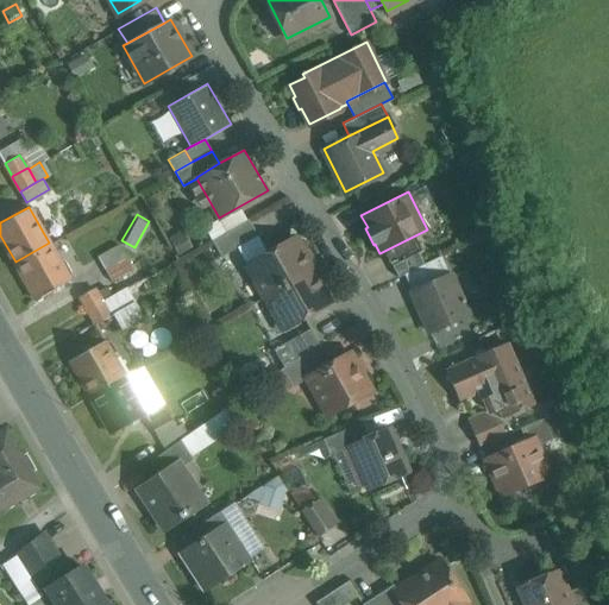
[(249,218),(211,239),(220,256),(258,234),(249,218)]
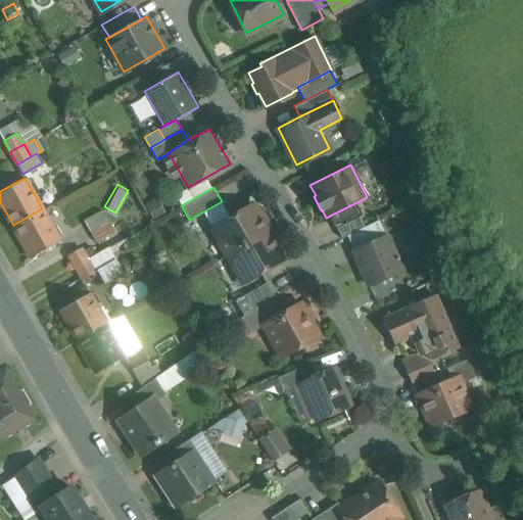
[(253,204),(212,228),(227,254),(268,231),(253,204)]
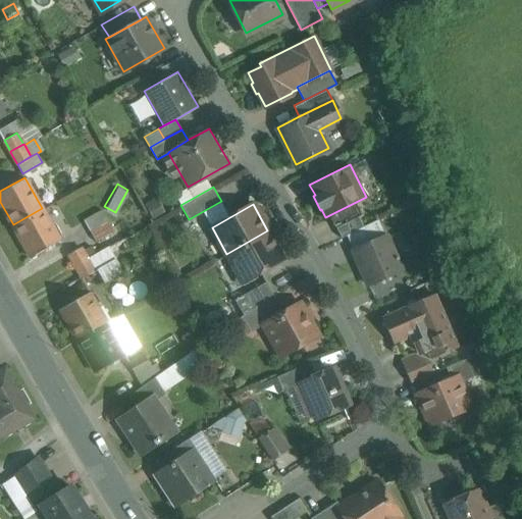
[(352,204),(330,215),(342,237),(347,235),(363,225),(352,204)]
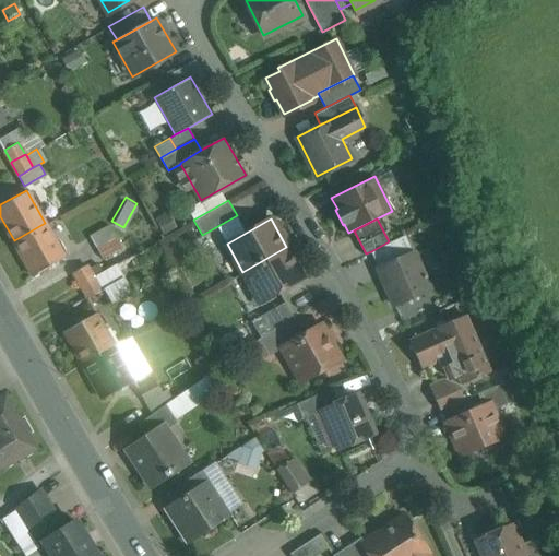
[(45,223),(14,240),(33,273),(63,256),(45,223)]
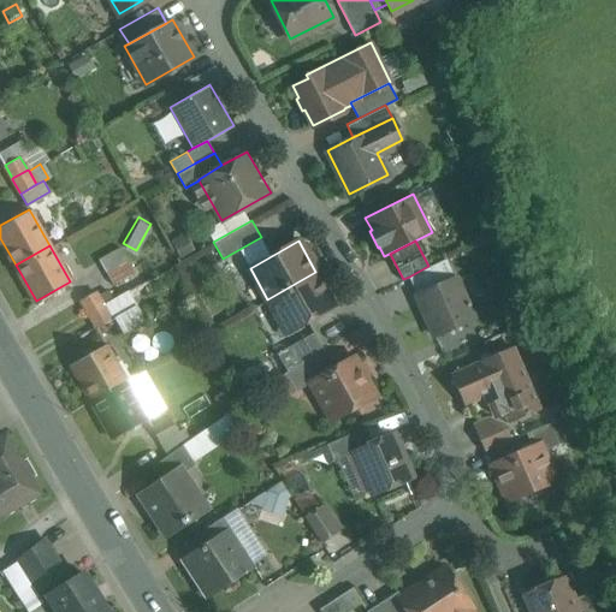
[(120,247),(99,259),(106,272),(128,260),(120,247)]
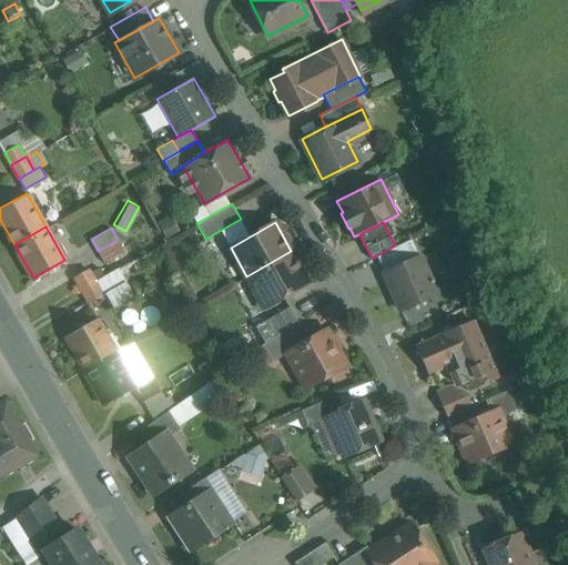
[(395,245),(377,255),(385,271),(419,256),(411,238),(395,245)]
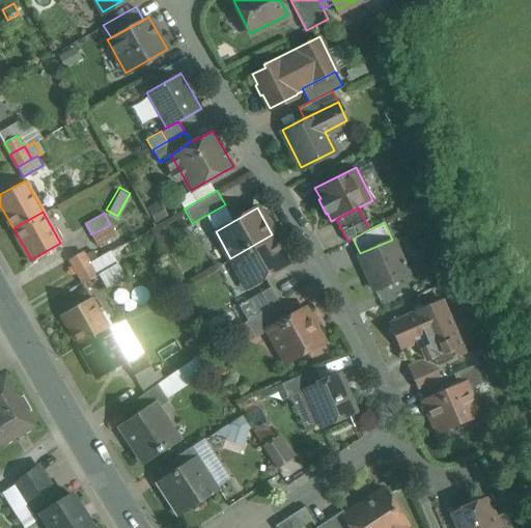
[(110,224),(91,234),(98,245),(115,234),(110,224)]
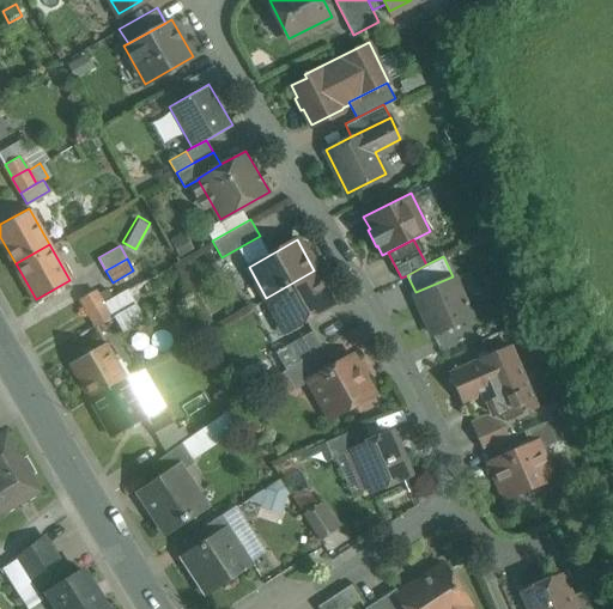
[(314,270),(266,298),(284,329),(332,302),(314,270)]
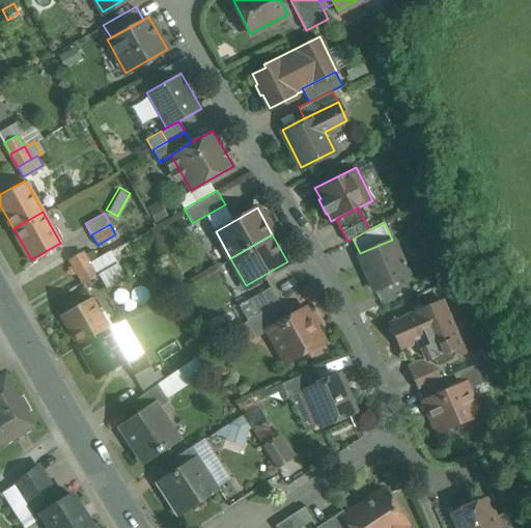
[(392,240),(360,253),(374,288),(407,274),(392,240)]
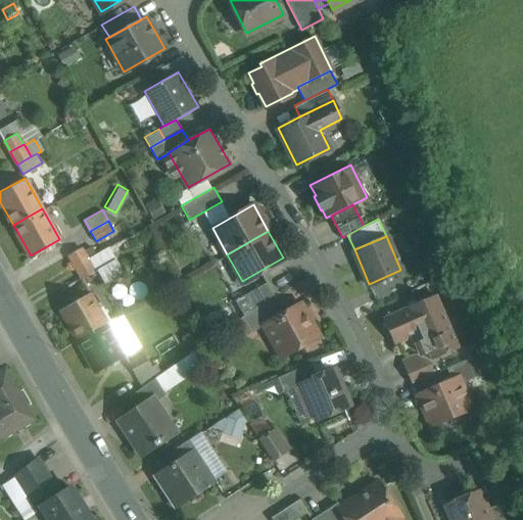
[(81,246),(67,253),(75,266),(88,258),(81,246)]
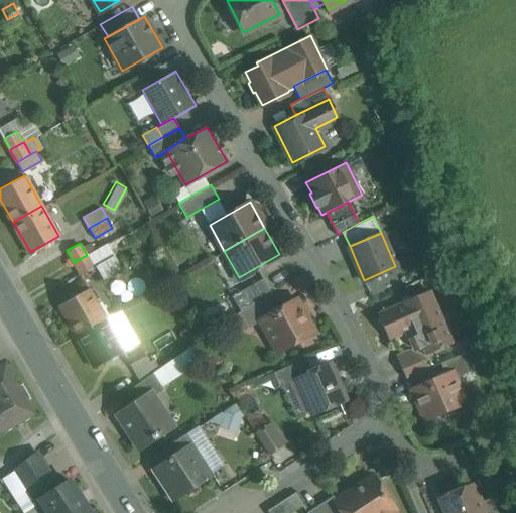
[(108,243),(87,255),(93,266),(93,267),(97,265),(115,255),(108,243)]
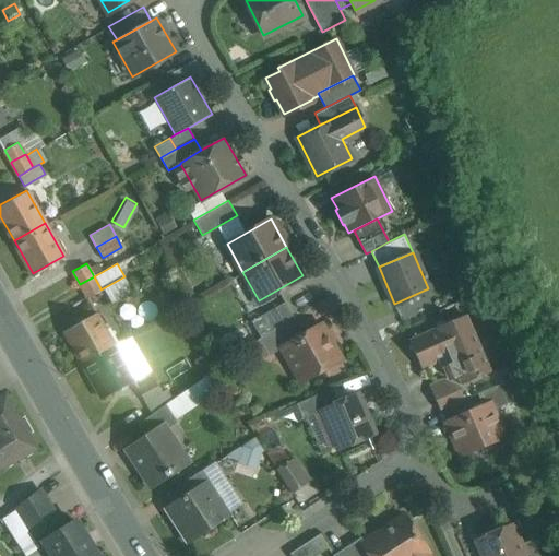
[(94,276),(80,284),(87,297),(100,288),(94,276)]
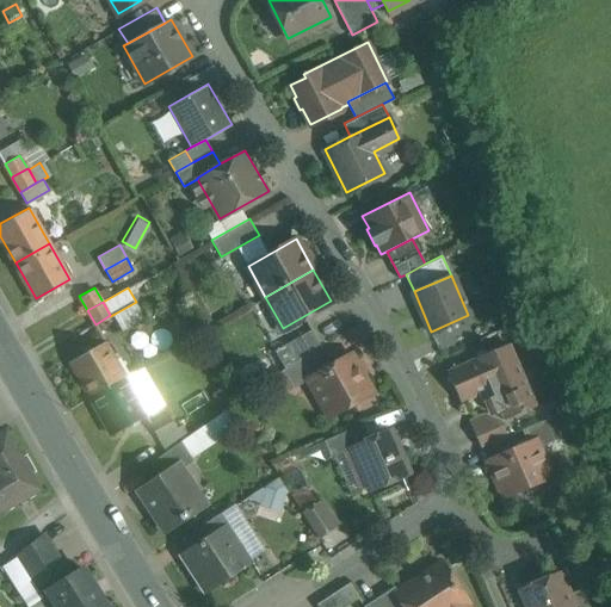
[(136,302),(115,314),(123,329),(144,317),(136,302)]
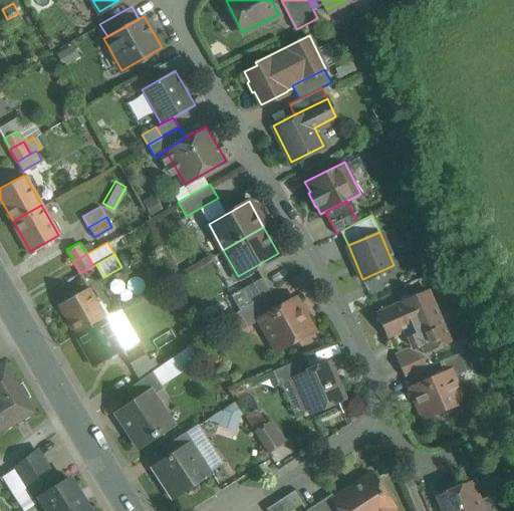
[(262,276),(231,294),(239,309),(262,293),(269,288),(262,276)]
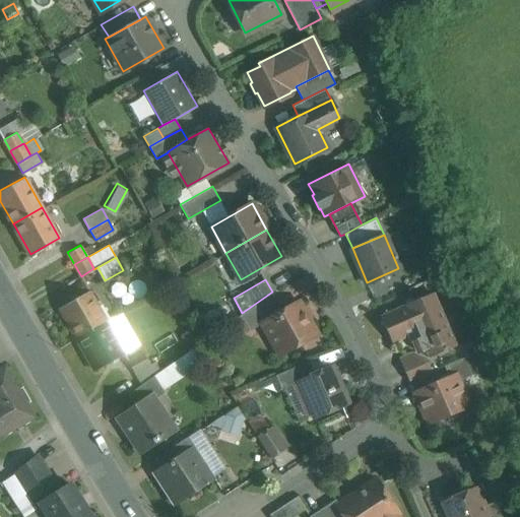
[(88,291),(60,307),(77,337),(106,321),(88,291)]
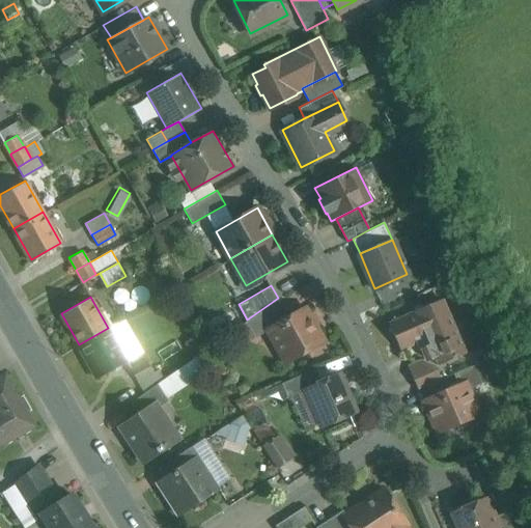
[(443,299),(398,317),(393,315),(391,321),(389,322),(390,325),(388,330),(393,332),(400,349),(416,341),(426,345),(424,350),(422,353),(424,357),(428,359),(435,356),(438,364),(466,352),(443,299)]
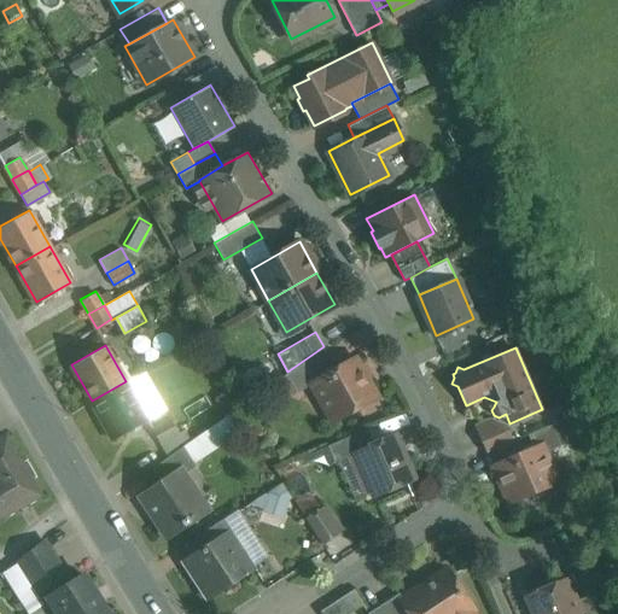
[(287,372),(286,373),(297,391),(312,382),(327,373),(315,352),(287,372)]
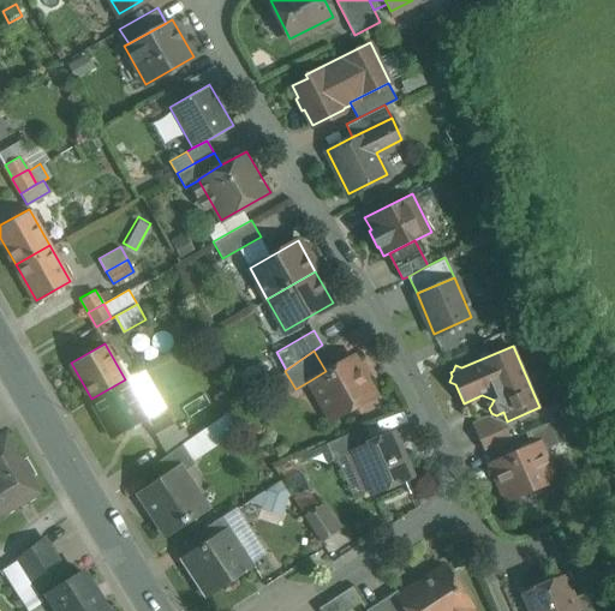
[(326,371),(310,381),(332,418),(374,394),(352,357),(326,371)]
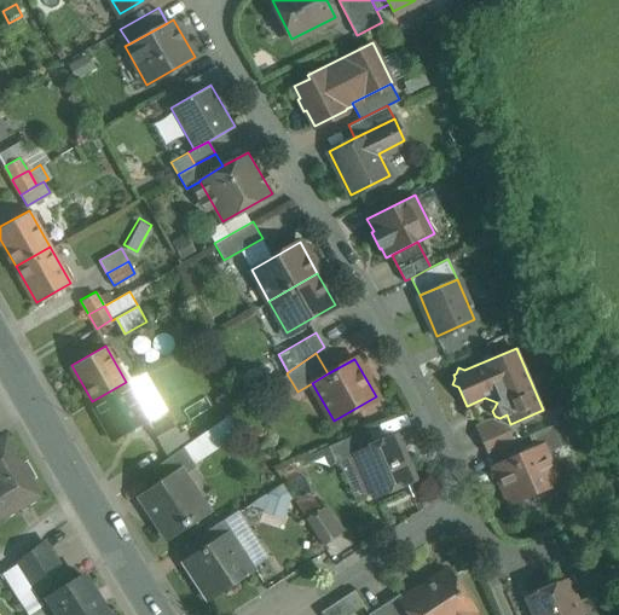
[(92,401),(91,401),(111,437),(148,417),(127,381),(92,401)]
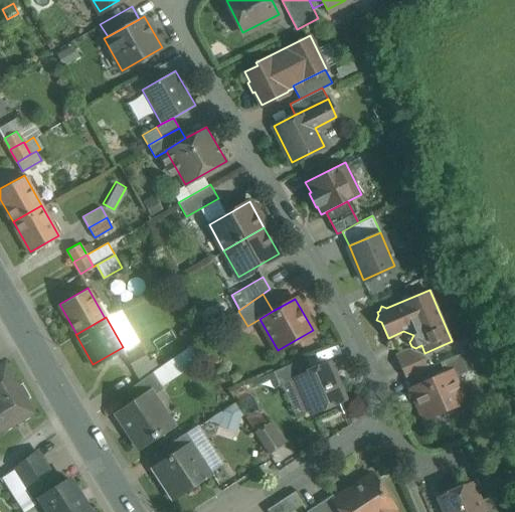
[(192,322),(179,331),(185,341),(199,331),(192,322)]
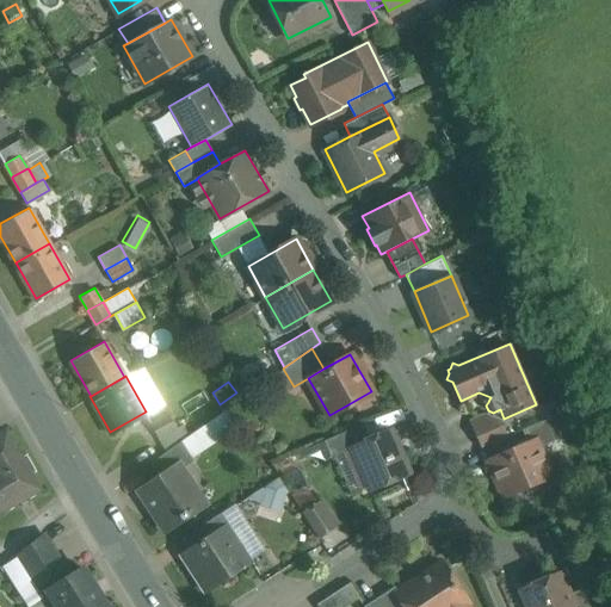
[(576,394),(557,402),(561,412),(580,404),(576,394)]
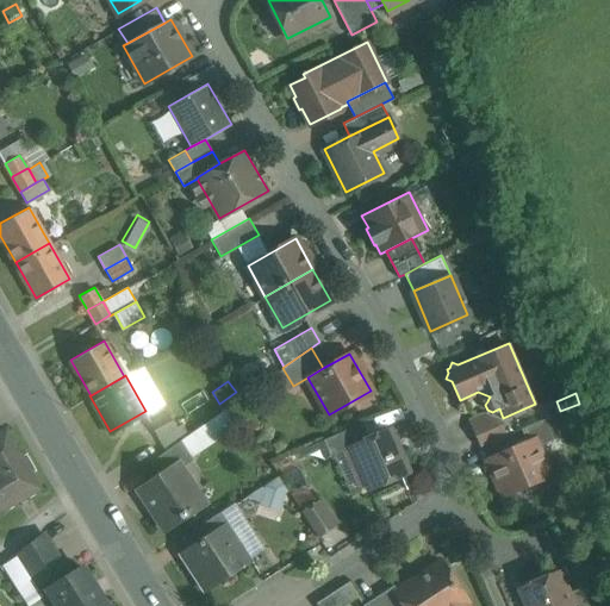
[(579,404),(560,411),(566,425),(585,416),(579,404)]
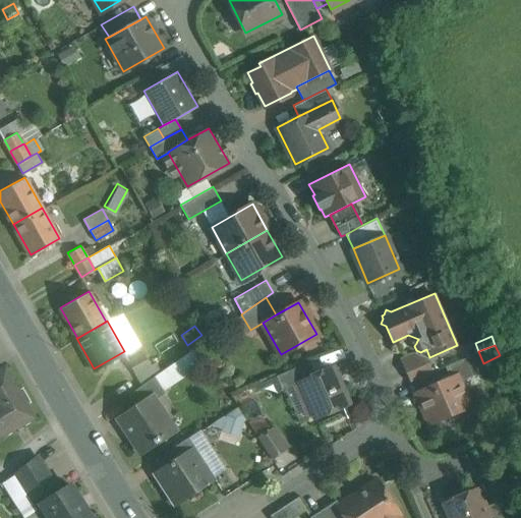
[(478,351),(445,366),(450,377),(456,375),(459,381),(473,375),(470,368),(483,363),(478,351)]
